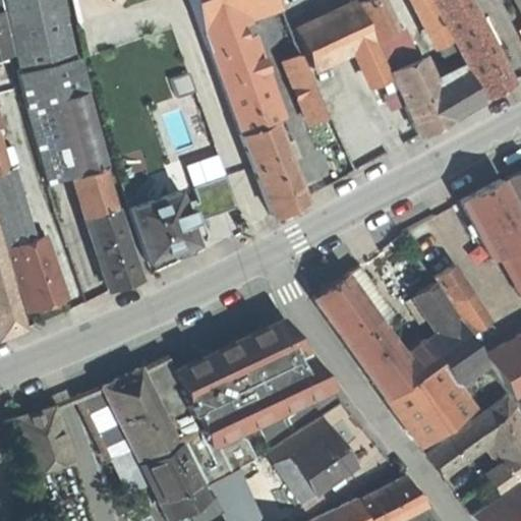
[(2,0),(19,74),(71,56),(59,0),(2,0)]
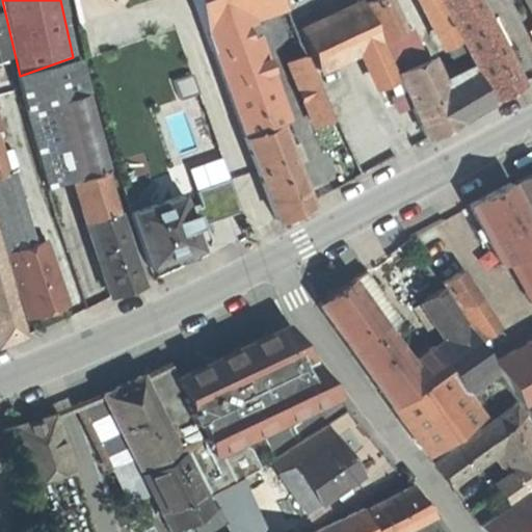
[(192,0),(203,27),(239,14),(258,7),(276,0),(192,0)]
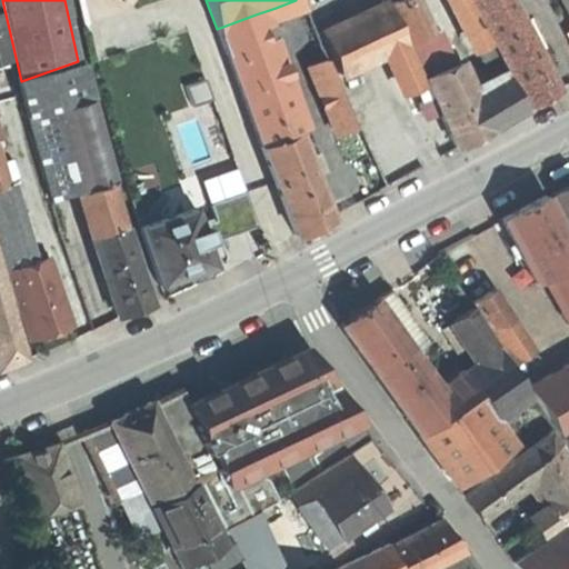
[(387,0),(392,11),(416,0),(415,0),(387,0)]
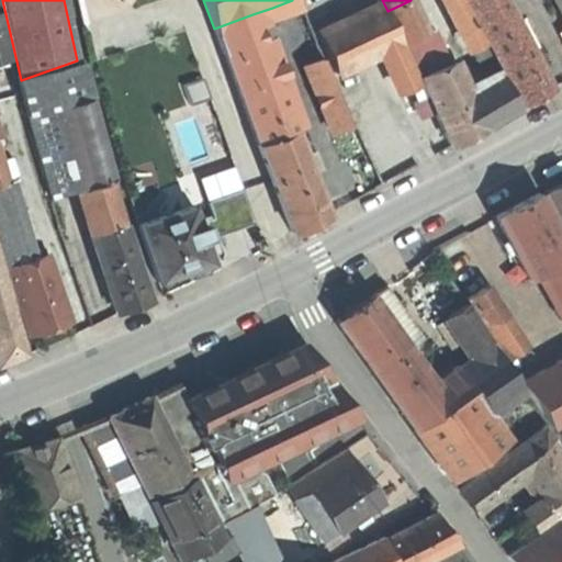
[(388,11),(404,48),(427,37),(411,0),(388,11)]
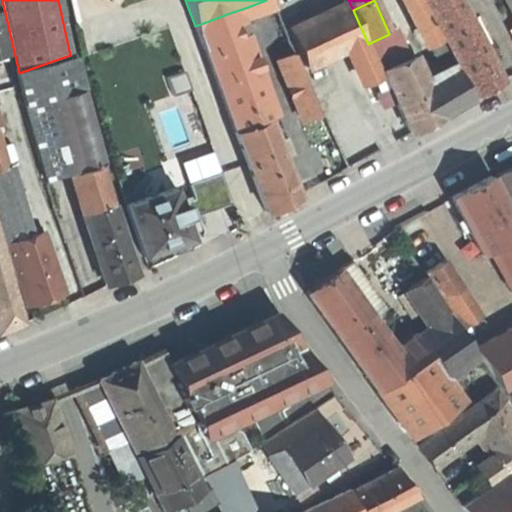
[(405,0),(417,21),(428,15),(420,0),(405,0)]
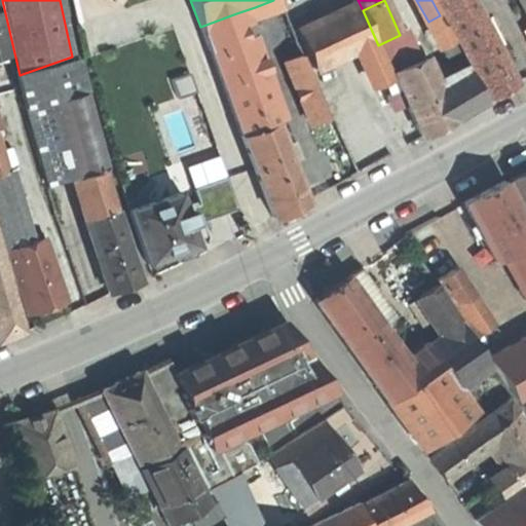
[(434,0),(454,38),(484,23),(472,0),(434,0)]
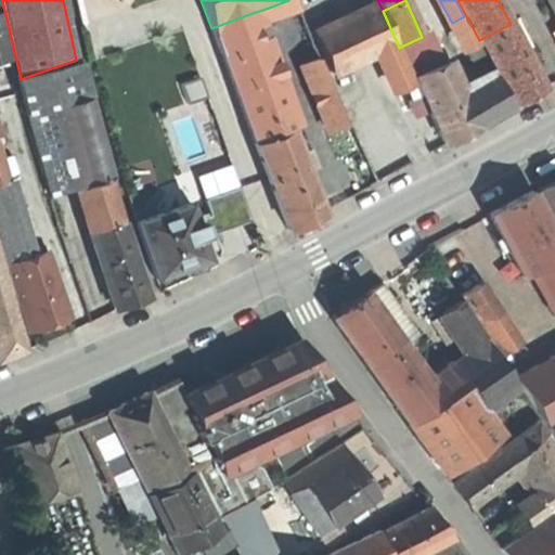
[(312,33),(331,73),(378,52),(394,44),(375,4),(312,33)]
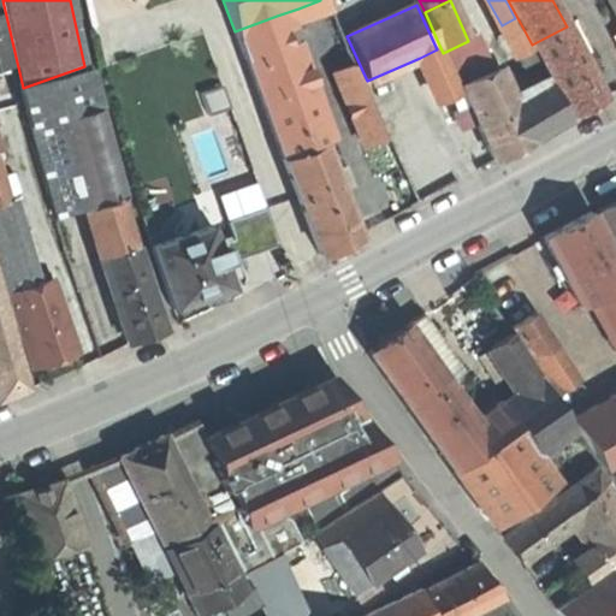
[(0,64),(12,61),(0,11),(0,64)]
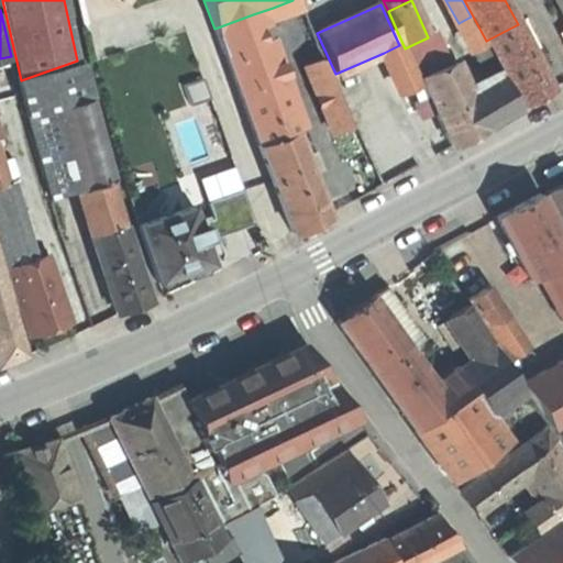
[(214,29),(256,146),(294,130),(253,14),(214,29)]
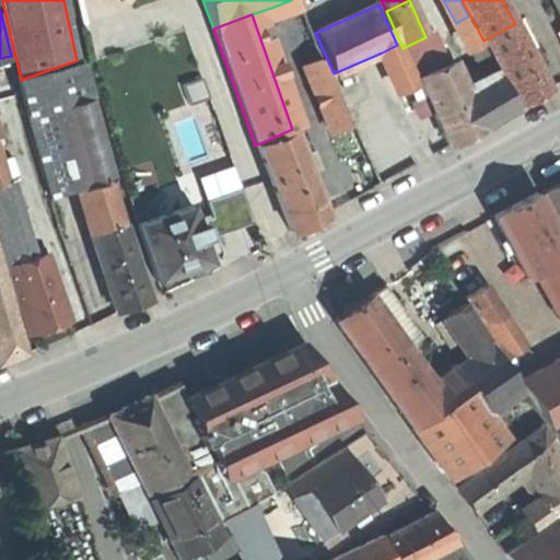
[(456,23),(470,50),(482,44),(468,16),(456,23)]
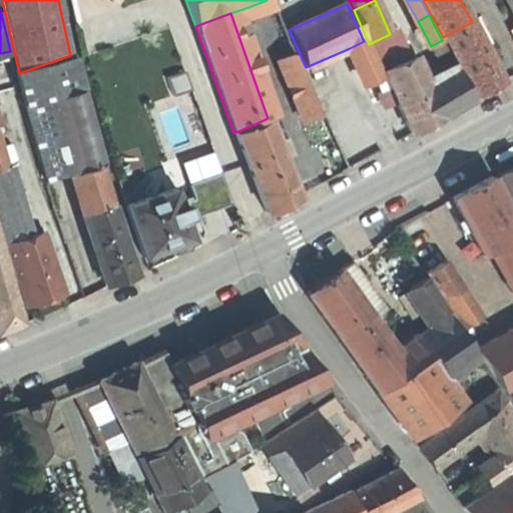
[(443,37),(474,97),(489,90),(503,82),(472,22),(443,37)]
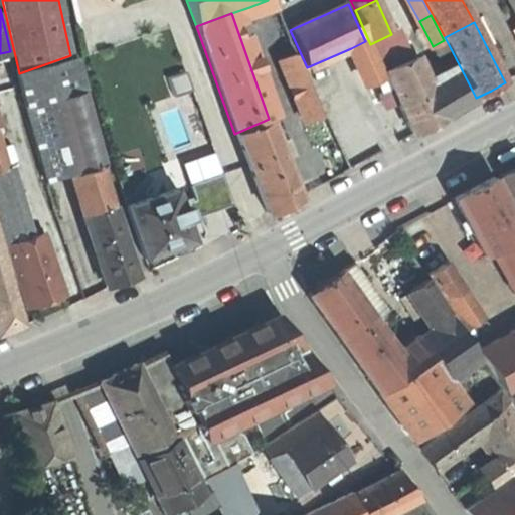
[(383,72),(384,71),(403,62),(391,34),(370,44),(383,72)]
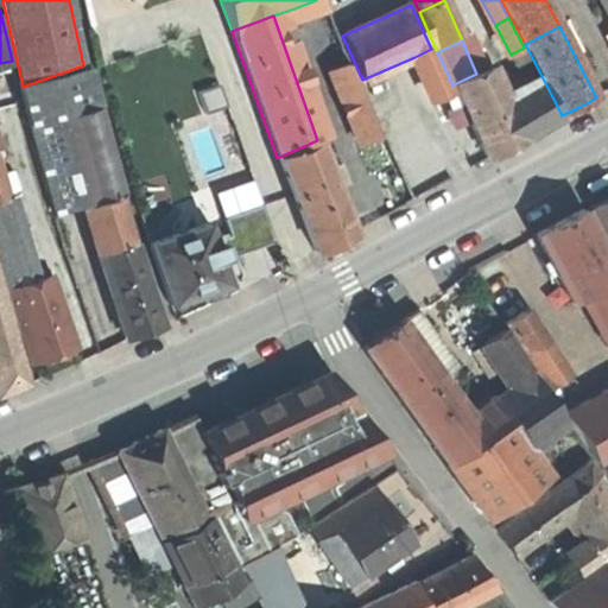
[(511,55),(517,67),(530,59),(524,48),(511,55)]
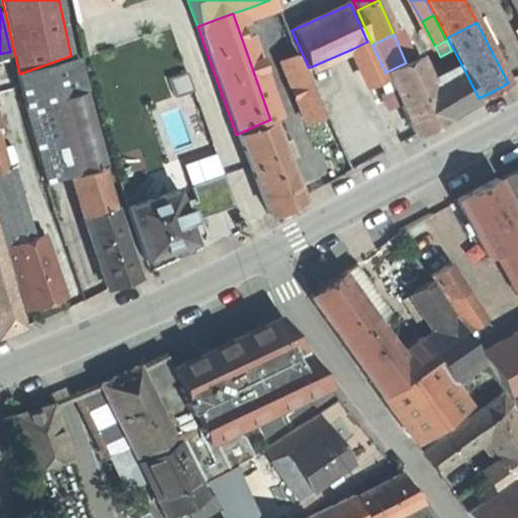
[(383,76),(367,41),(353,49),(368,83),(383,76)]
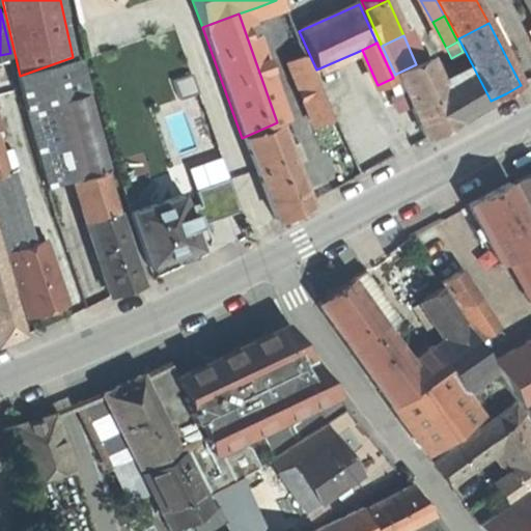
[(286,60),(311,120),(327,114),(303,54),(286,60)]
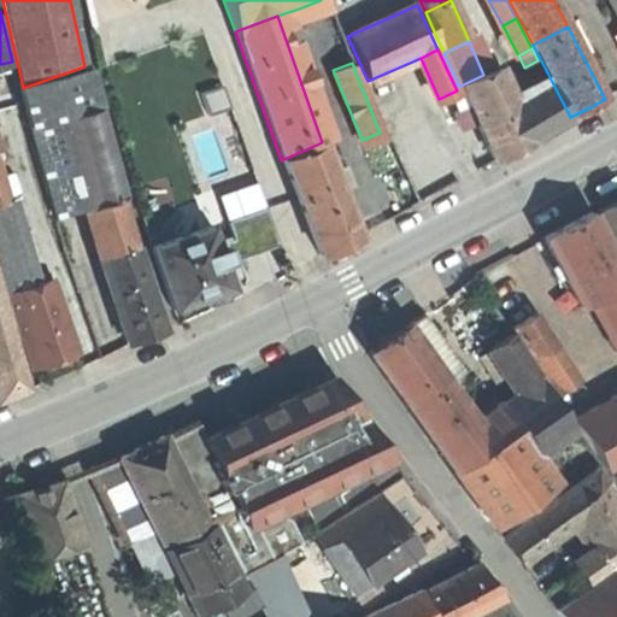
[(100,125),(84,66),(23,88),(21,89),(35,144),(100,125)]
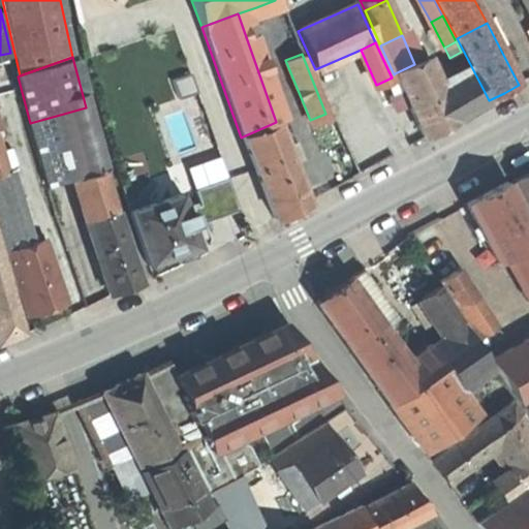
[(414,64),(395,73),(425,138),(443,128),(457,121),(440,85),(428,58),(414,64)]
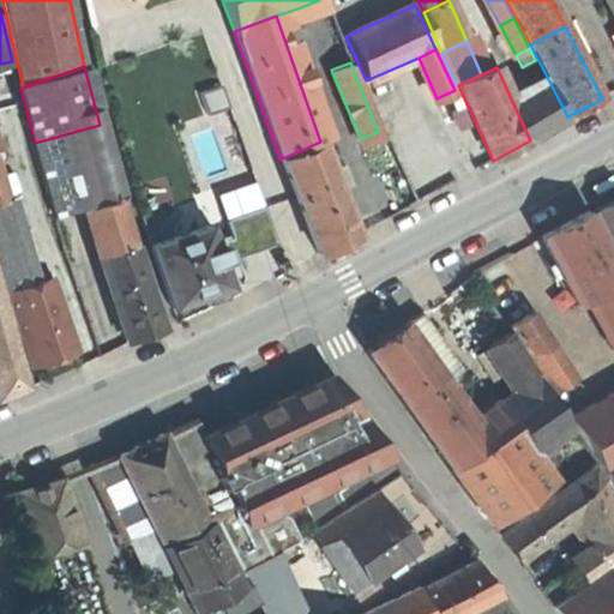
[(546,80),(511,98),(530,140),(565,119),(546,80)]
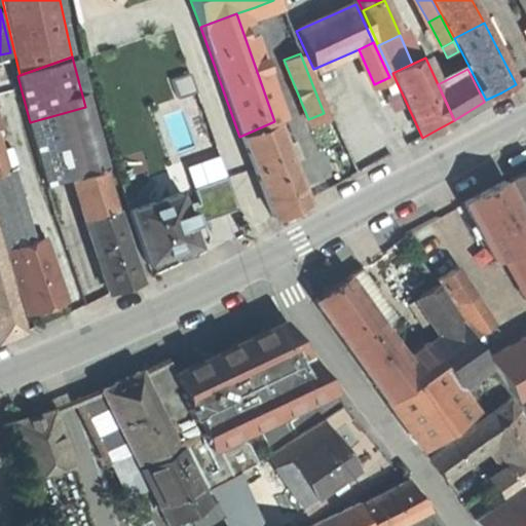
[(0,132),(2,132),(10,129),(1,97),(0,96),(0,132)]
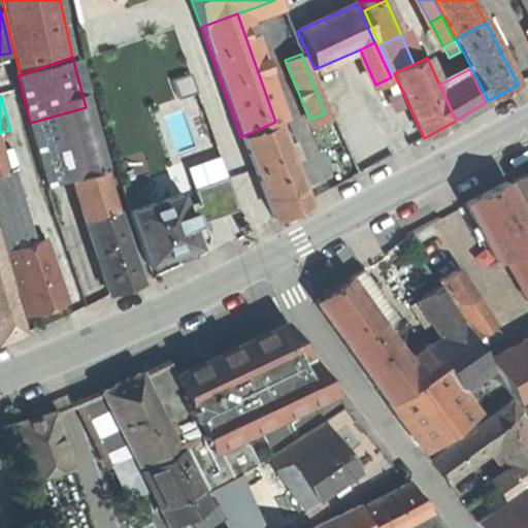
[(102,170),(86,107),(30,123),(52,185),(74,179),(102,170)]
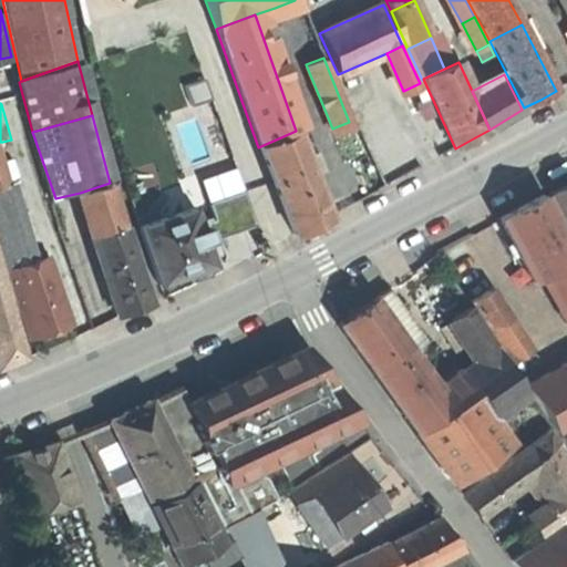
[(258,147),(291,235),(310,226),(329,217),(296,131),(258,147)]
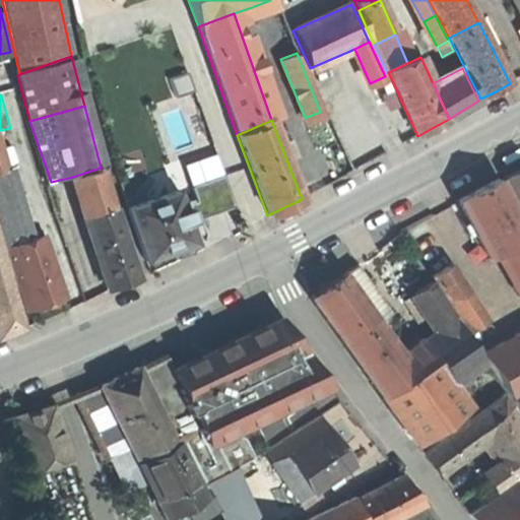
[(0,130),(0,175),(13,171),(2,130),(0,130)]
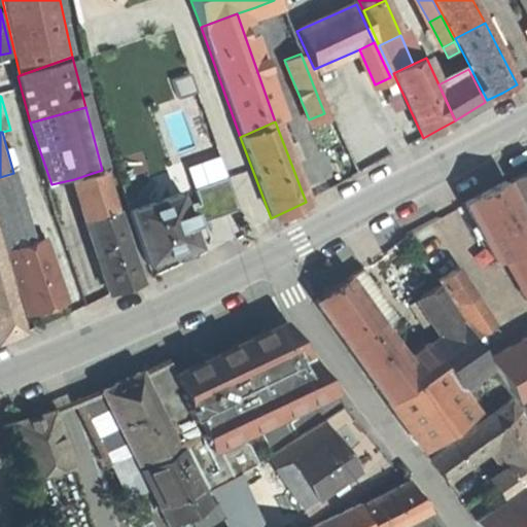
[(109,191),(102,170),(74,179),(81,201),(109,191)]
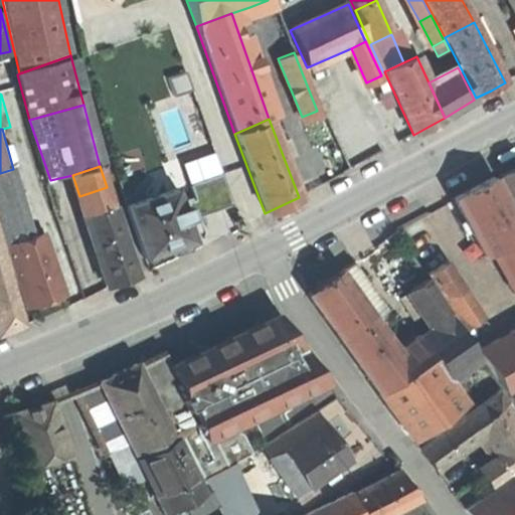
[(0,173),(0,215),(10,252),(14,250),(36,243),(44,240),(23,167),(13,169),(0,173)]
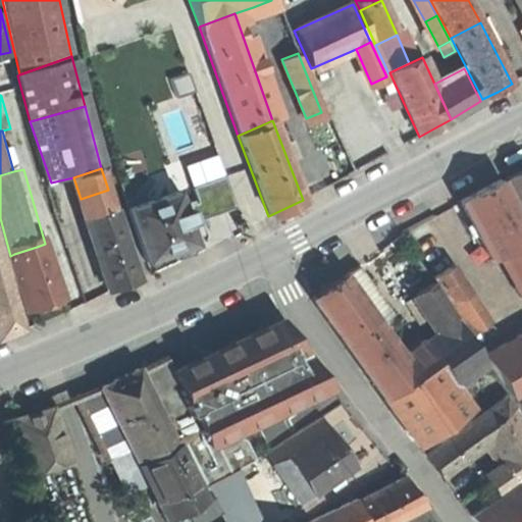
[(139,208),(157,260),(181,251),(202,244),(205,243),(199,224),(242,207),(232,178),(200,189),(205,207),(195,210),(188,192),(158,201),(139,208)]
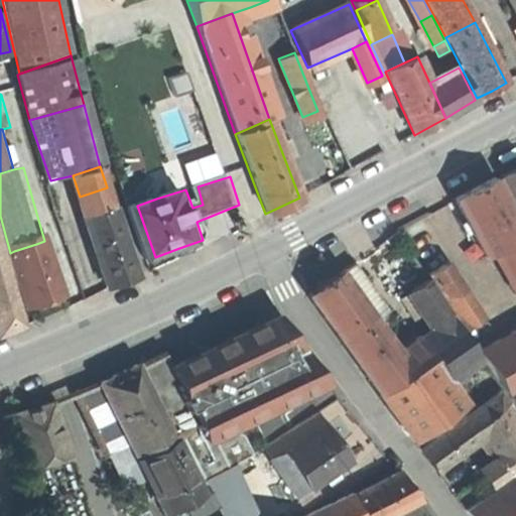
[(482,194),(463,204),(494,262),(502,258),(515,250),(515,194),(511,181),(482,194)]
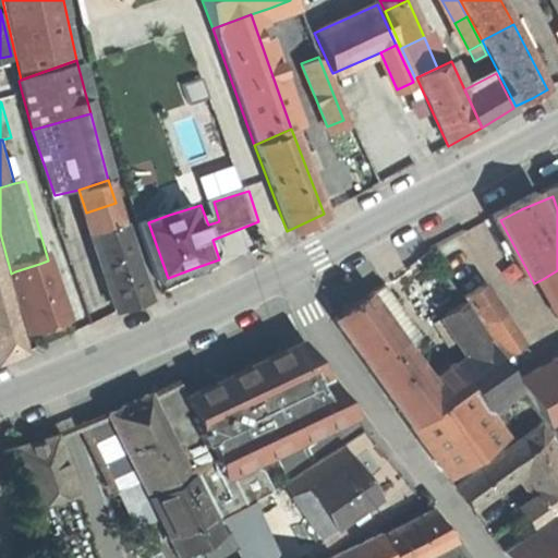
[(92,226),(94,232),(122,222),(116,203),(86,213),(92,226)]
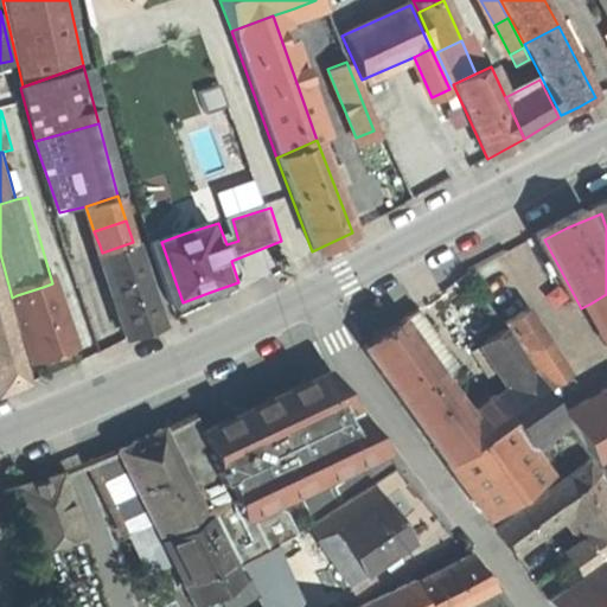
[(158,230),(161,242),(184,234),(180,222),(158,230)]
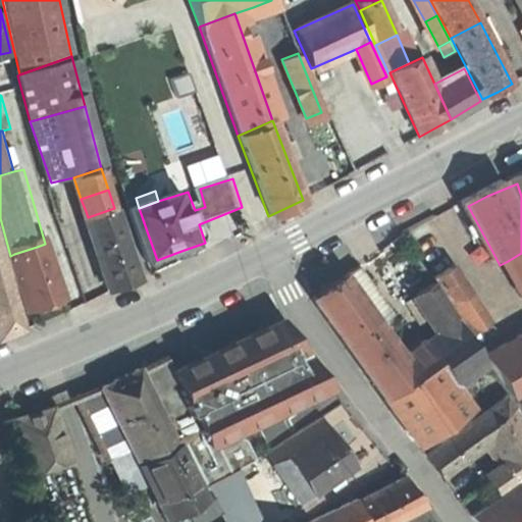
[(139,280),(114,208),(88,217),(84,218),(108,291),(121,286),(139,280)]
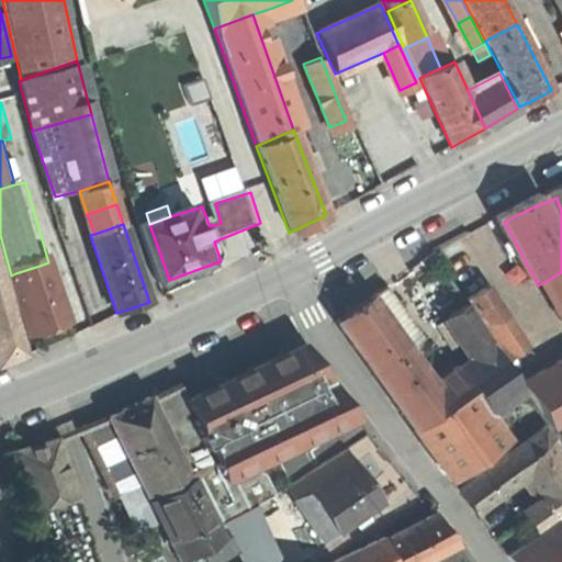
[(11,276),(0,235),(0,289),(14,285),(11,276)]
